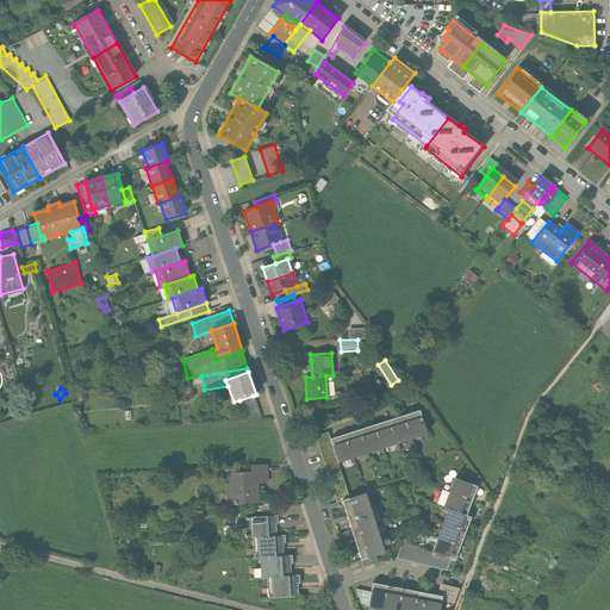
[(260,416),(253,396),(240,400),(247,421),(260,416)]
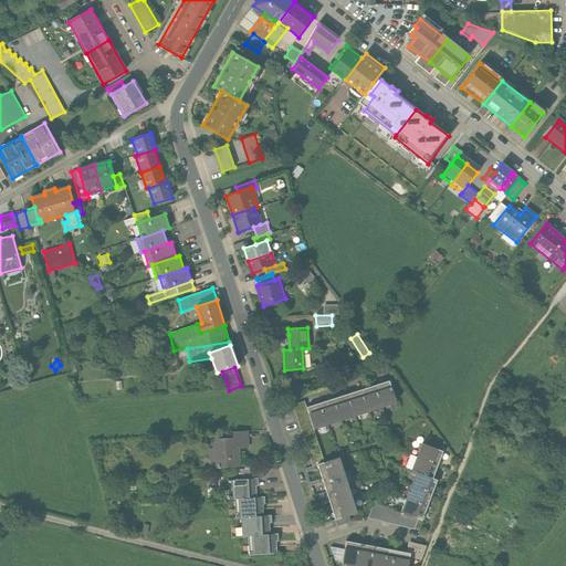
[(390,380),(377,385),(384,406),(397,401),(390,380)]
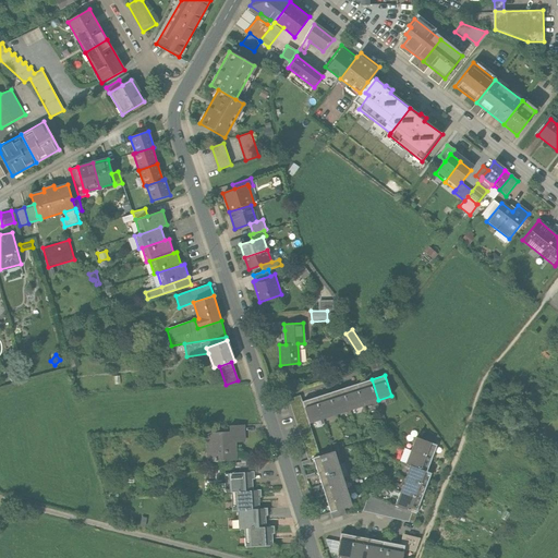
[(364,404),(378,400),(372,379),(358,384),(364,404)]
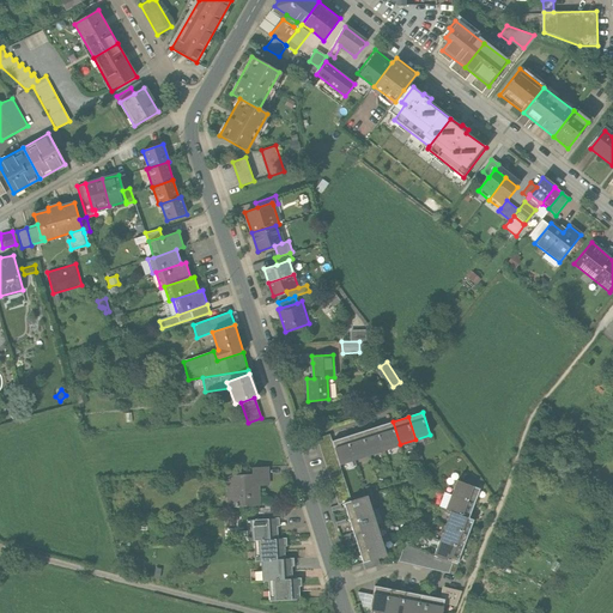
[(575,426),(581,430),(587,422),(581,417),(575,426)]
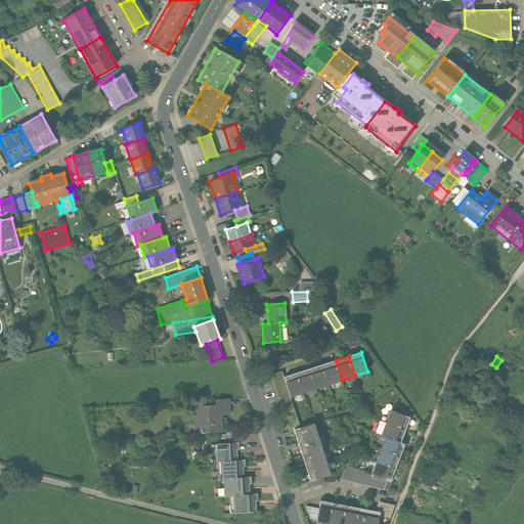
[(330,384),(342,380),(336,360),(322,364),(330,384)]
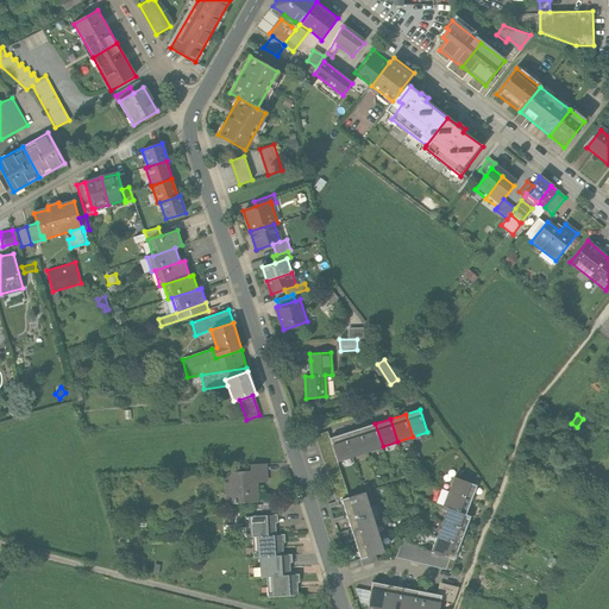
[(368,451),(383,446),(375,424),(360,428),(368,451)]
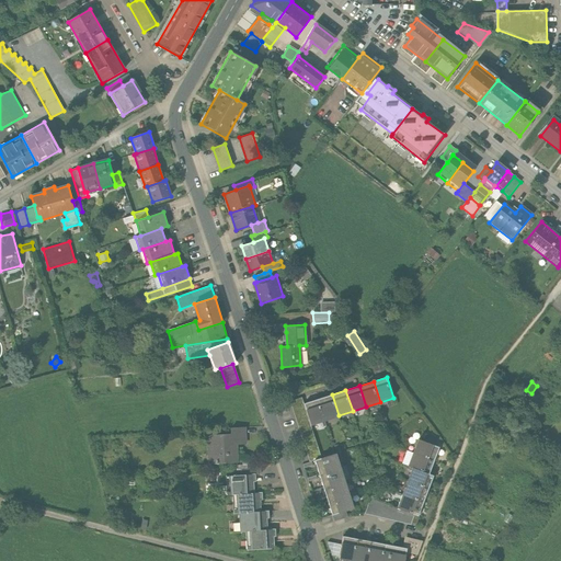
[(332,395),(318,399),(324,420),(339,415),(332,395)]
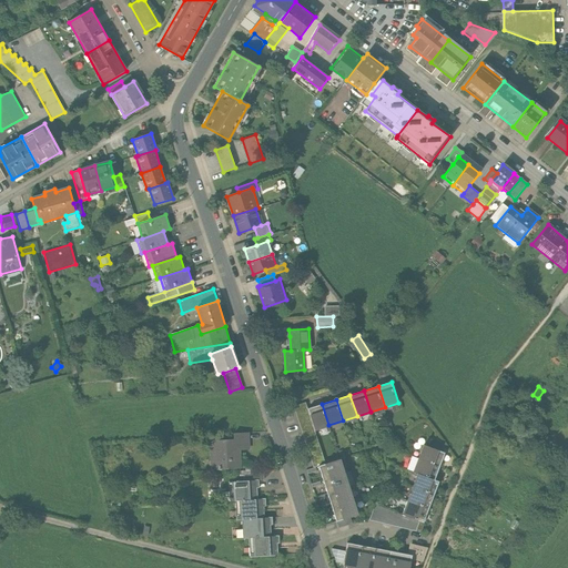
[(326,464),(315,430),(308,409),(305,402),(294,406),(314,467),(317,466),(326,464)]
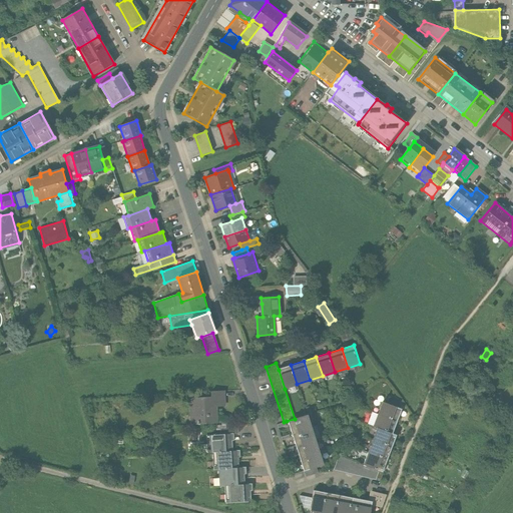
[(285,389),(297,384),(291,365),(279,370),(285,389)]
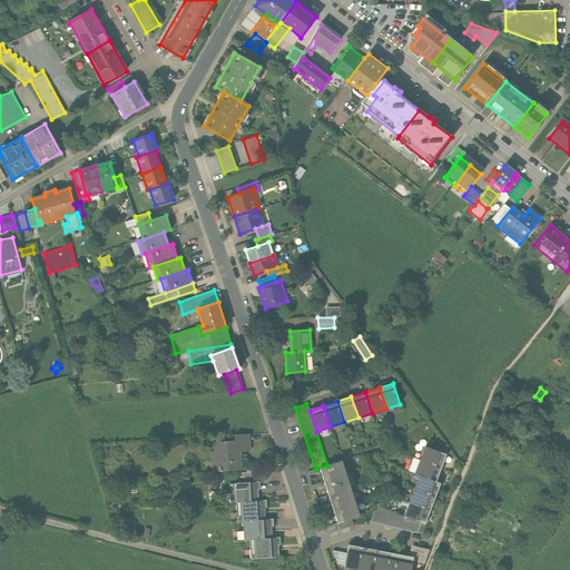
[(209,442),(212,471),(242,470),(241,451),(251,451),(249,434),(235,435),(235,441),(209,442)]
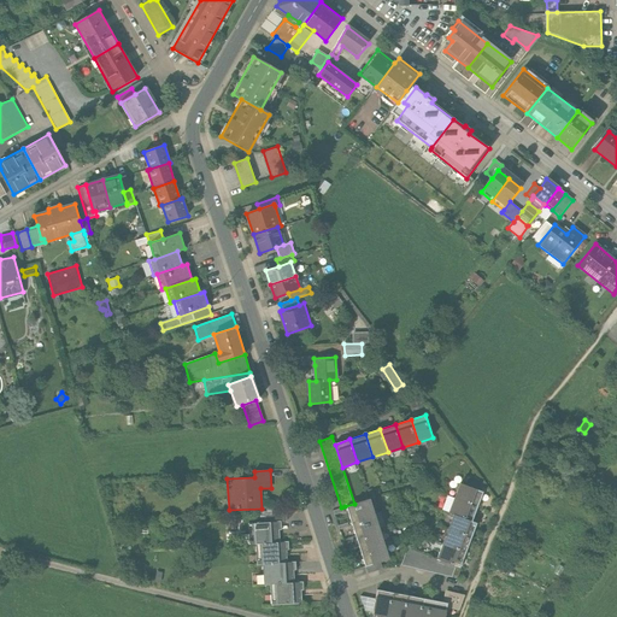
[(460,483),(456,498),(470,504),(476,489),(460,483)]
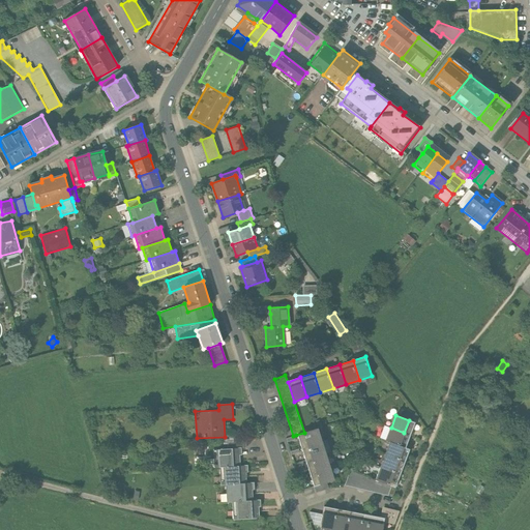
[(385,425),(380,437),(385,439),(389,428),(385,425)]
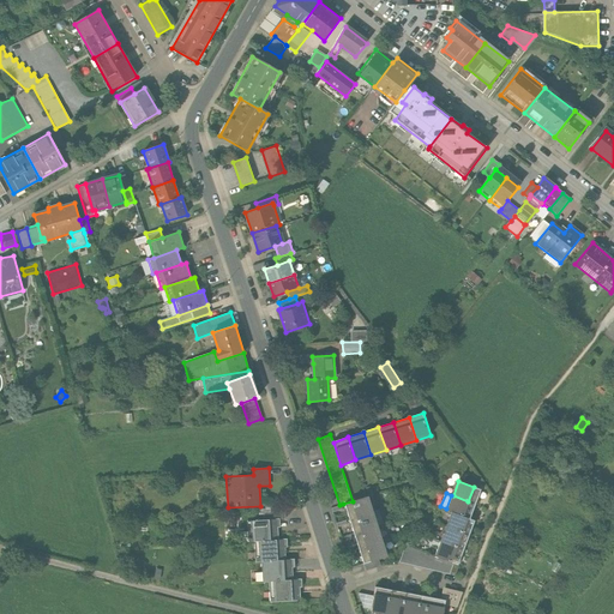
[(343,504),(348,519),(373,511),(368,495),(353,501),(343,504)]
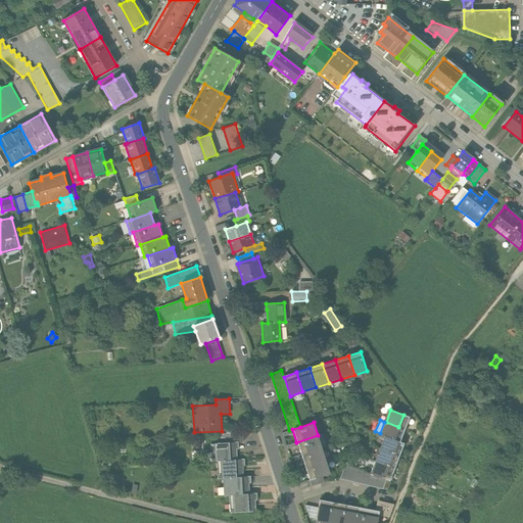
[(381,434),(385,436),(393,439),(398,427),(386,422),(381,434)]
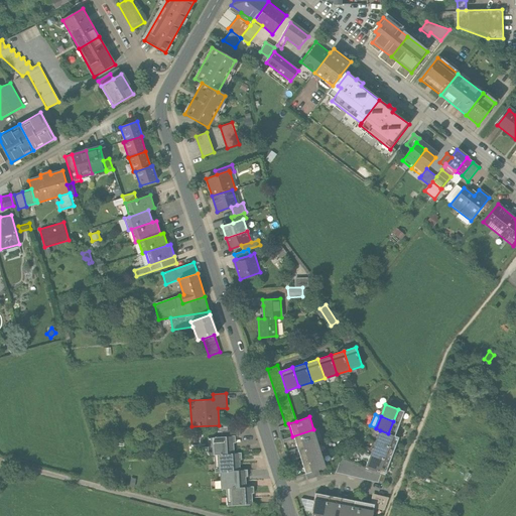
[(292,436),(297,448),(317,441),(313,429),(292,436)]
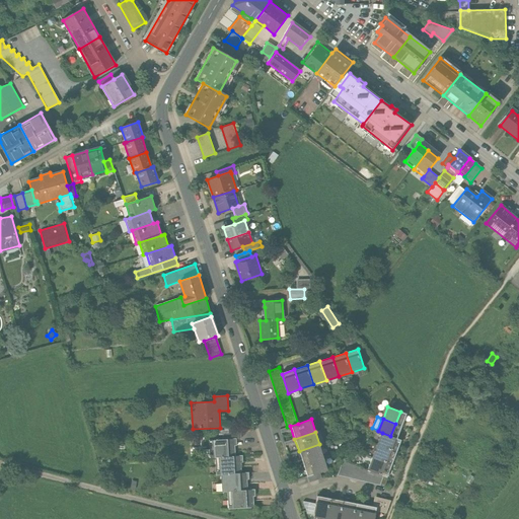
[(382,433),(377,445),(390,451),(395,438),(390,436),(382,433)]
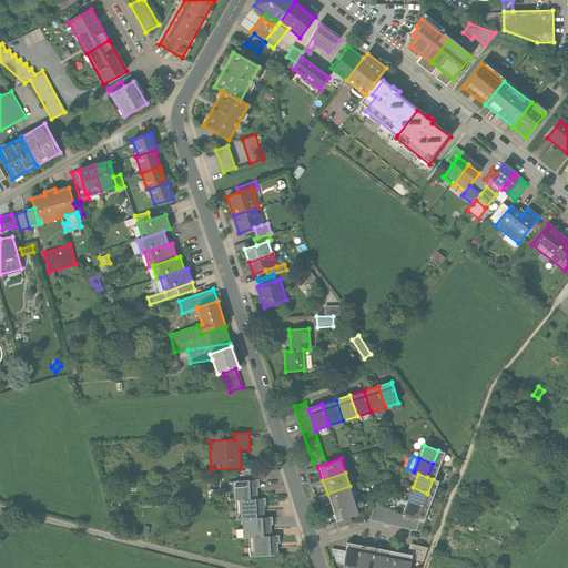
[(230,501),(236,500),(257,499),(257,488),(259,487),(259,480),(244,482),(229,482),(230,492),(230,501)]
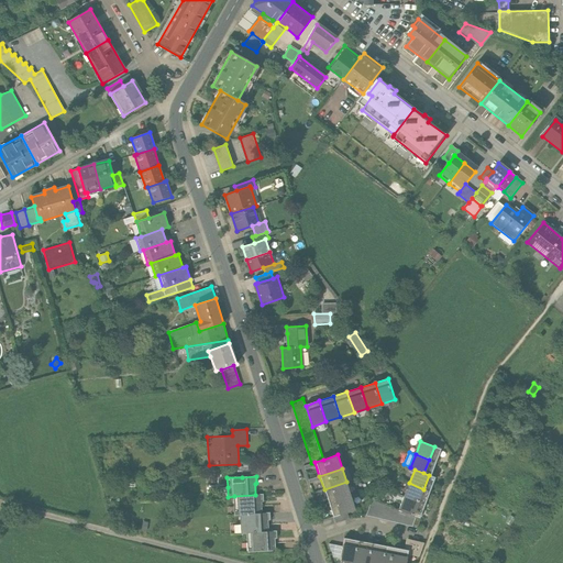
[(324,489),(329,504),(351,496),(346,482),(324,489)]
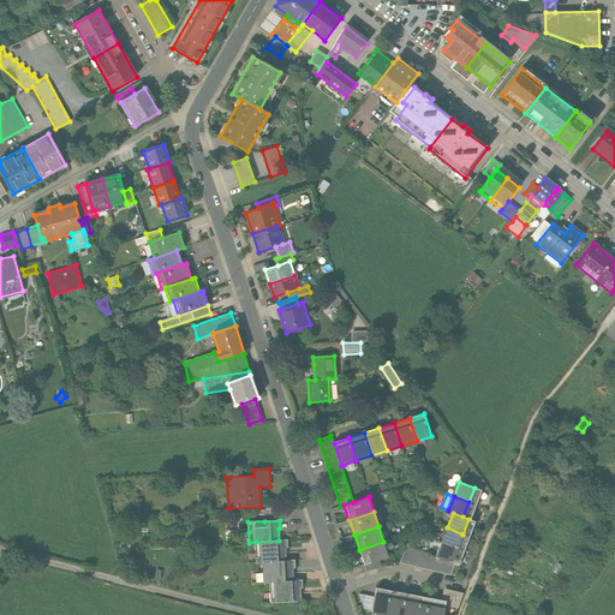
[(447,527),(442,543),(457,549),(463,535),(447,527)]
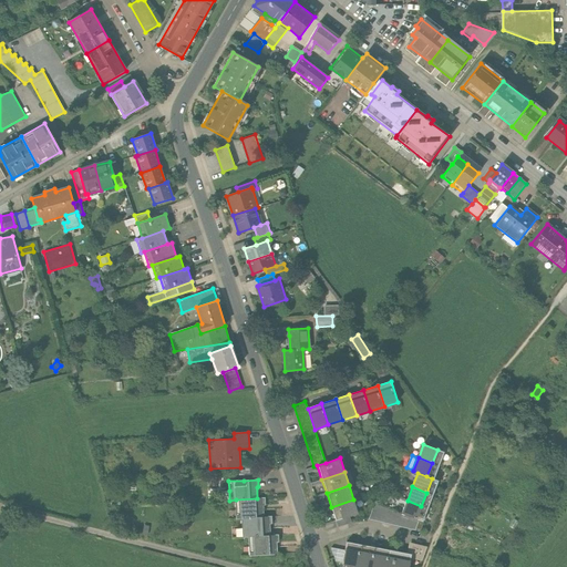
[(237,518),(243,518),(264,517),(264,505),(266,505),(266,498),(257,498),(236,500),(237,518)]
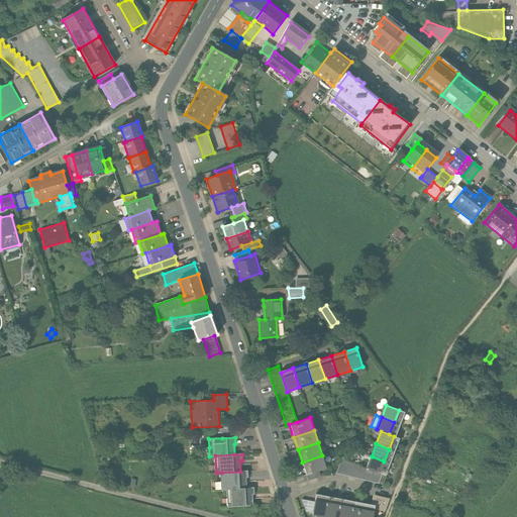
[(326,468),(322,455),(302,462),(306,475),(318,471),(326,468)]
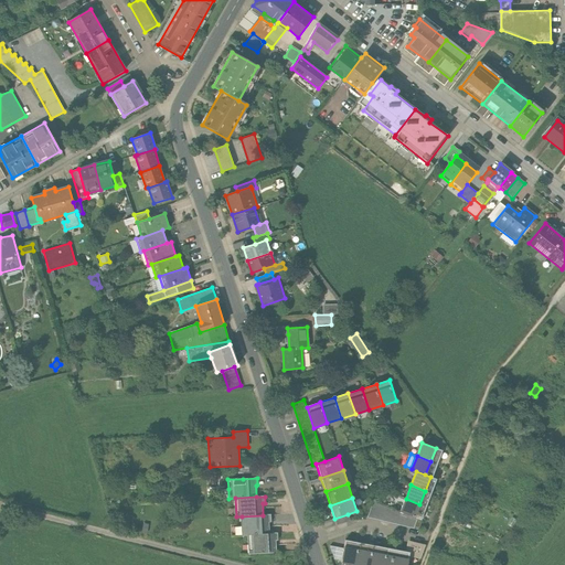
[(415,518),(419,504),(406,499),(401,512),(415,518)]
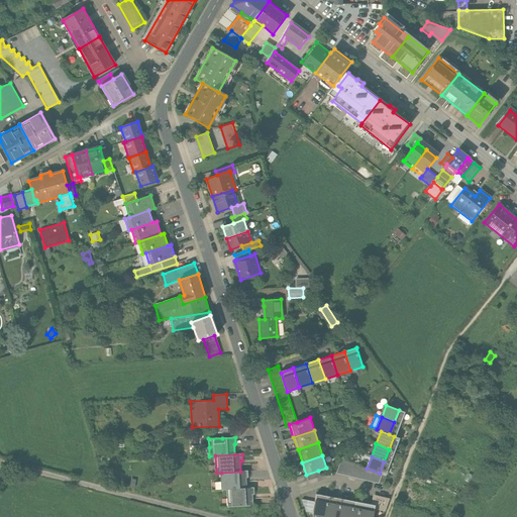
[(336,473),(379,483),(382,475),(380,474),(367,469),(341,458),(336,473)]
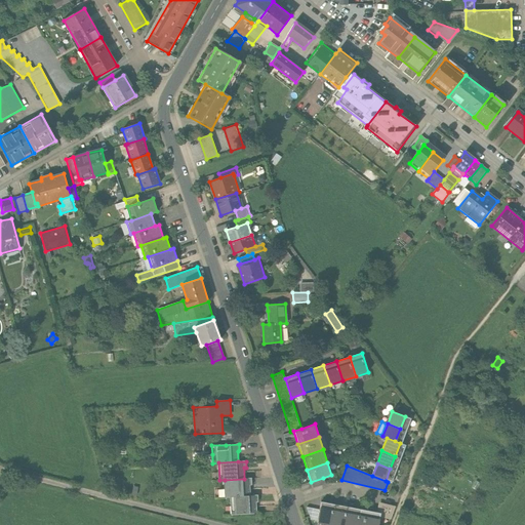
[(226,497),(231,497),(250,495),(250,485),(252,485),(251,478),(244,479),(225,480),(226,497)]
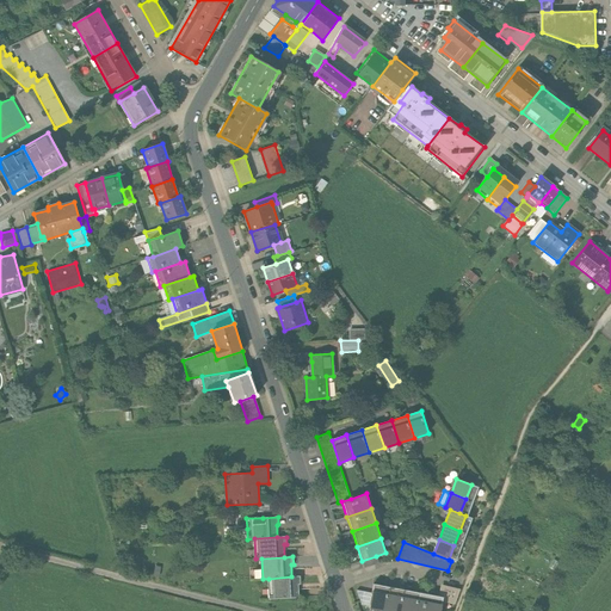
[(378,563),(376,556),(362,561),(364,568),(378,563)]
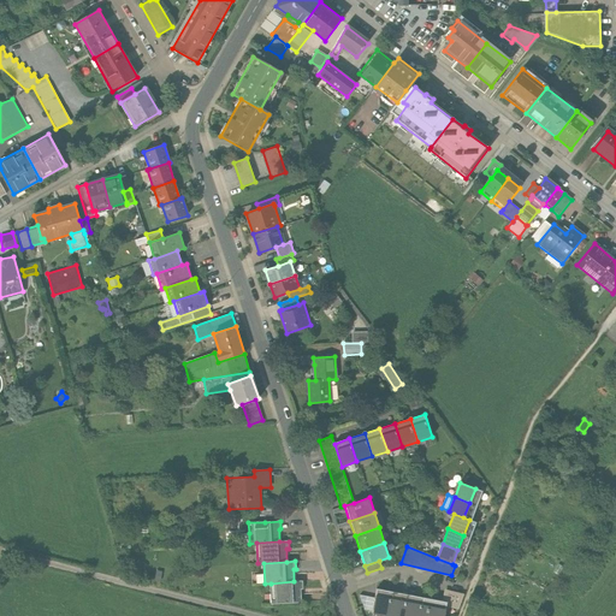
[(303,581),(294,581),(271,584),(272,604),(302,602),(301,588),(303,588),(303,581)]
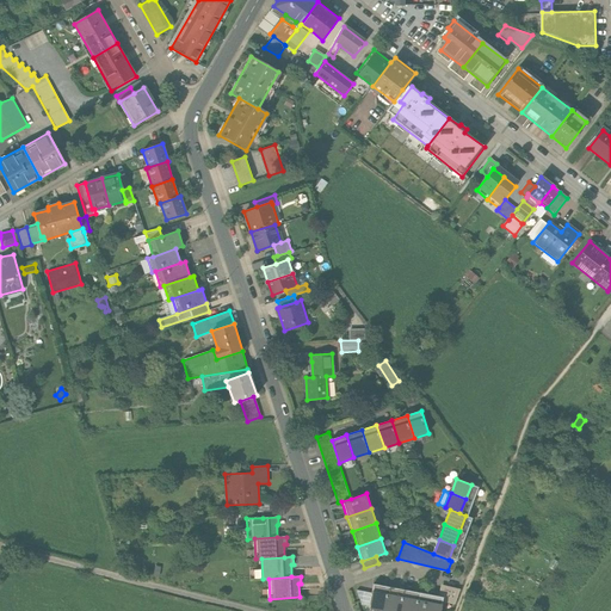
[(369,608),(386,610),(390,587),(372,584),(371,594),(369,608)]
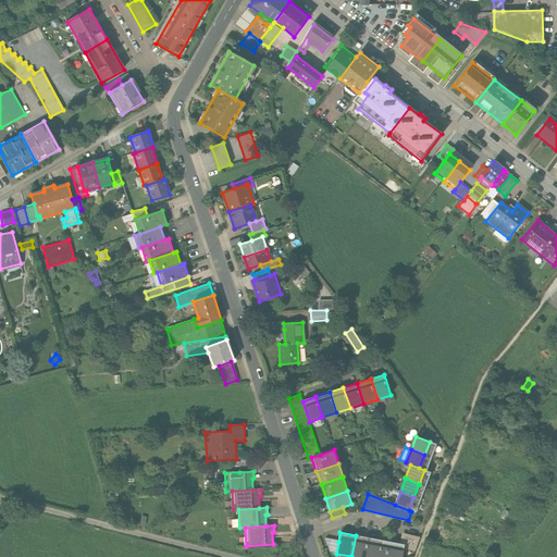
[(403,533),(400,544),(404,544),(403,548),(415,551),(419,536),(403,533)]
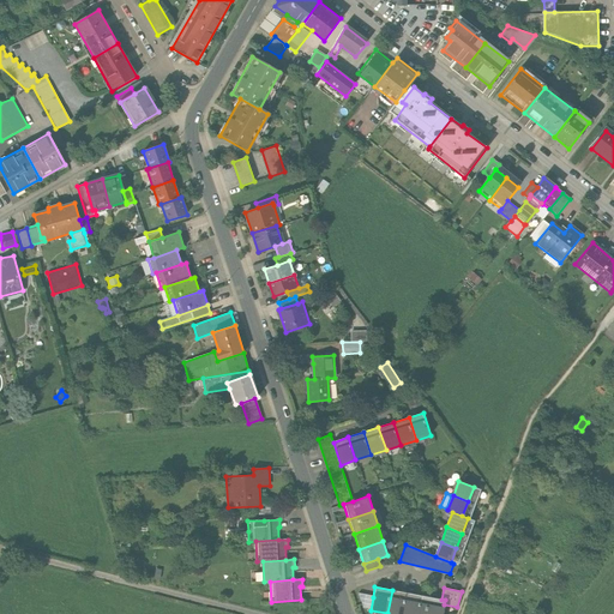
[(387,613),(390,613),(405,613),(410,594),(392,590),(387,613)]
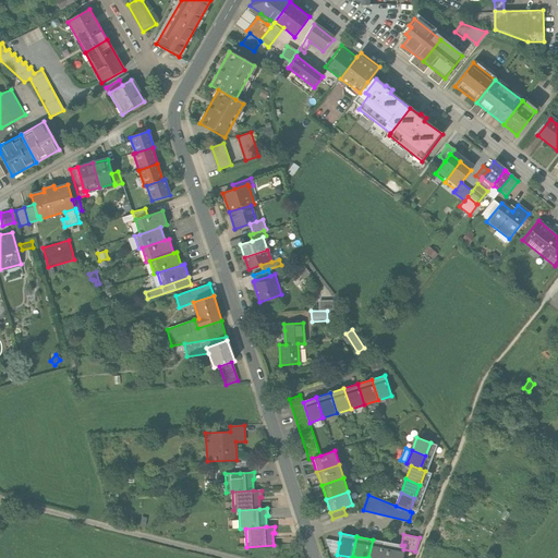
[(330,554),(337,555),(339,543),(325,540),(330,554)]
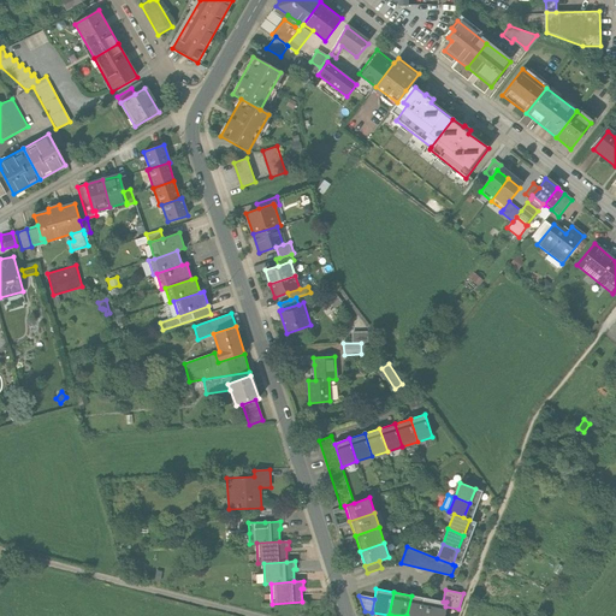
[(407,615),(425,615),(428,598),(412,596),(407,615)]
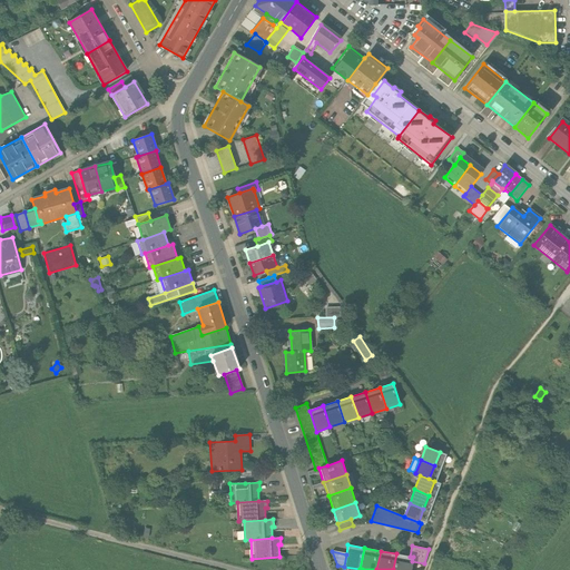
[(410,557),(396,553),(393,569),(410,569),(412,561),(413,557),(410,557)]
